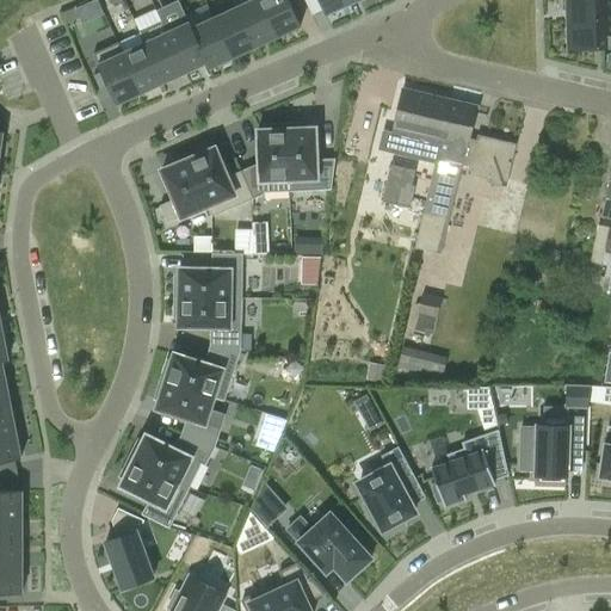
[(251,0),(236,7),(254,48),(275,38),(257,0),(251,0)]
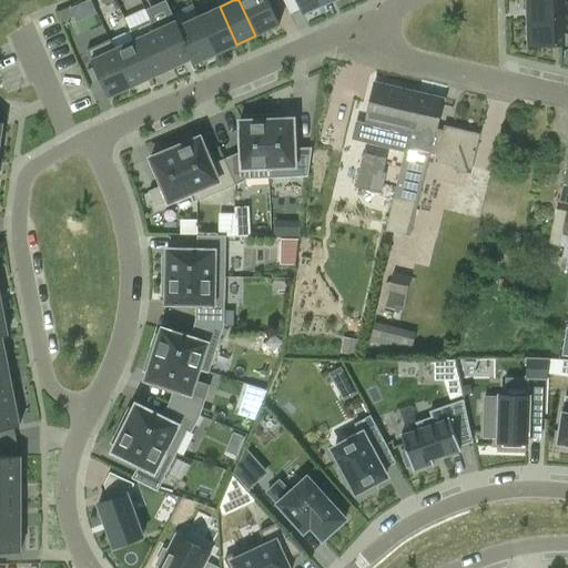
[(239,0),(255,36),(280,24),(267,0),(239,0)]
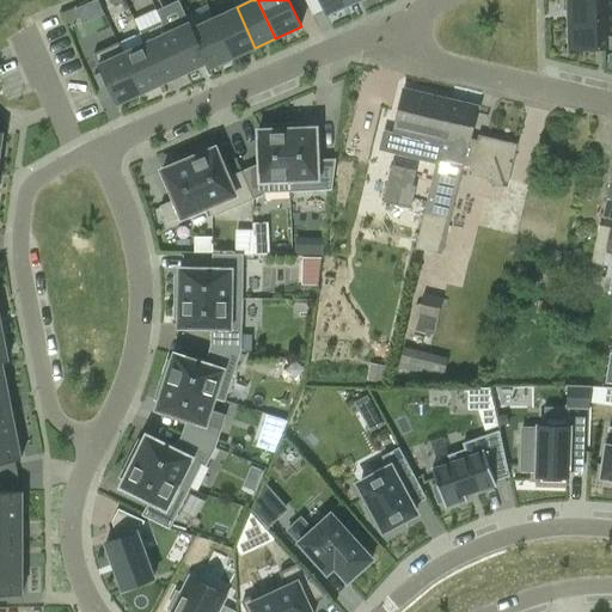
[(350,4),(348,0),(319,0),(326,16),(350,4)]
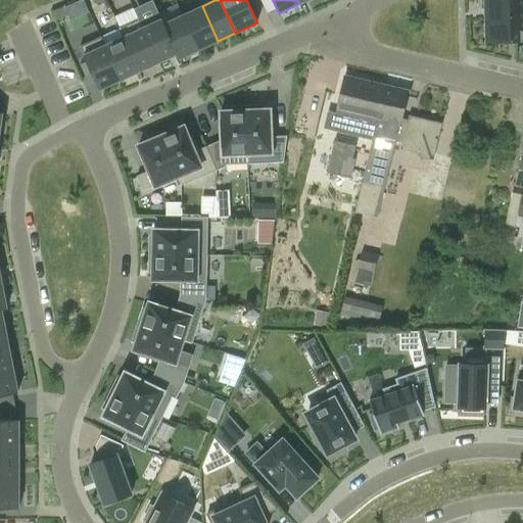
[(522,0),(484,0),(485,19),(522,18),(522,0)]
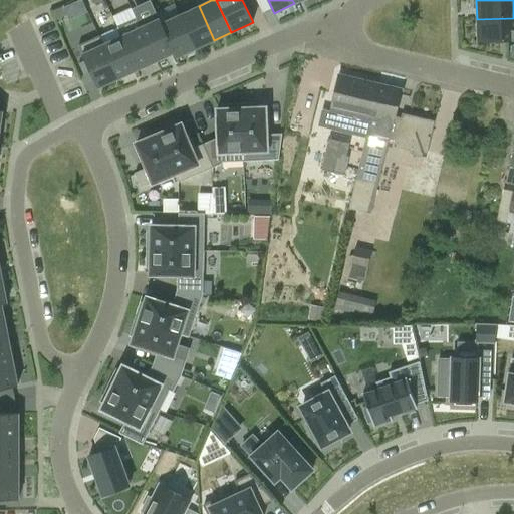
[(180,15),(196,48),(214,40),(199,6),(180,15)]
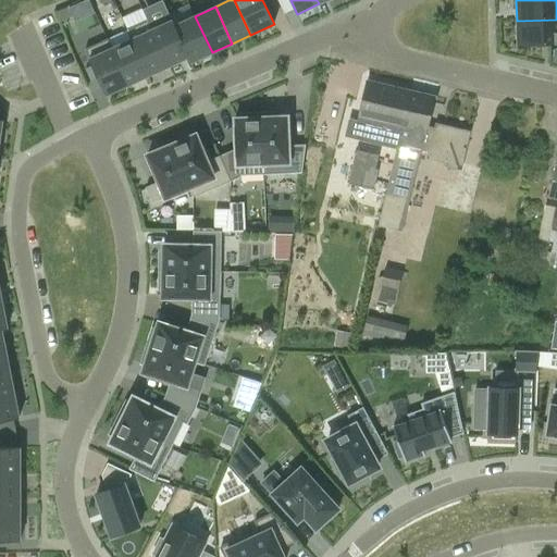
[(60,21),(72,15),(69,8),(57,12),(60,21)]
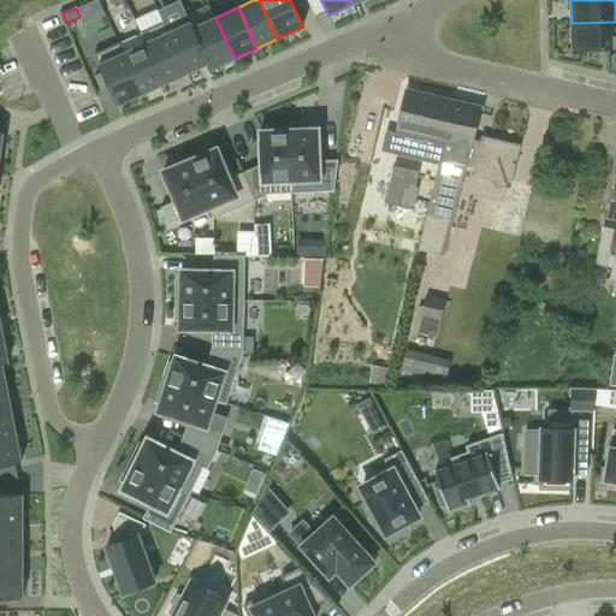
[(211,69),(213,67),(194,28),(189,17),(167,27),(188,72),(208,64),(211,69)]
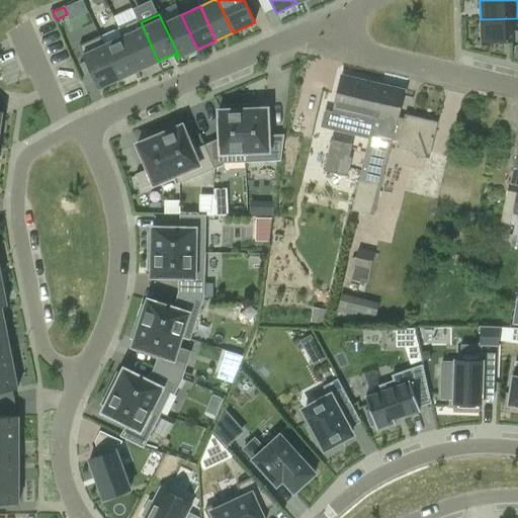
[(166,21),(163,23),(179,57),(197,49),(181,15),(166,21)]
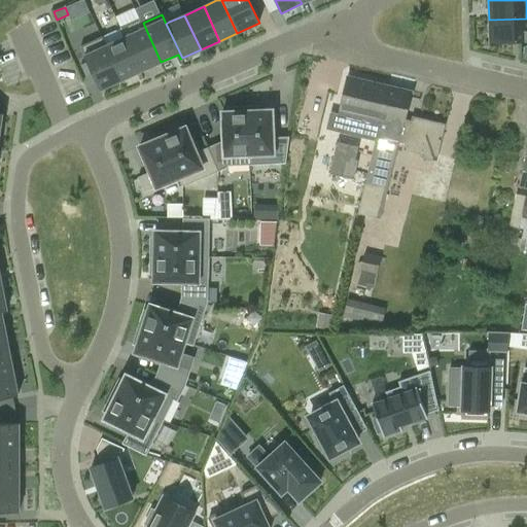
[(140,72),(161,62),(143,23),(141,19),(119,28),(124,37),(140,72)]
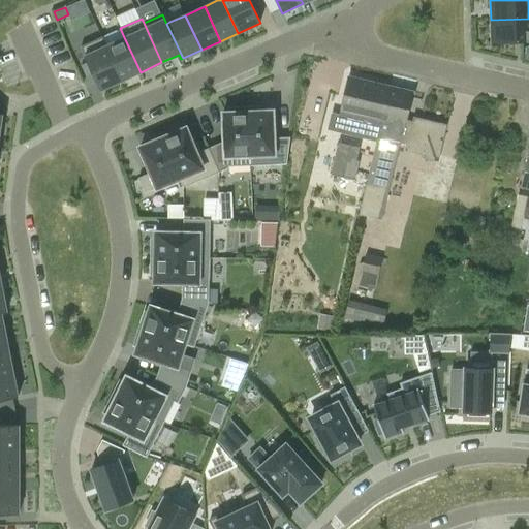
[(528,41),(528,19),(491,20),(492,42),(528,41)]
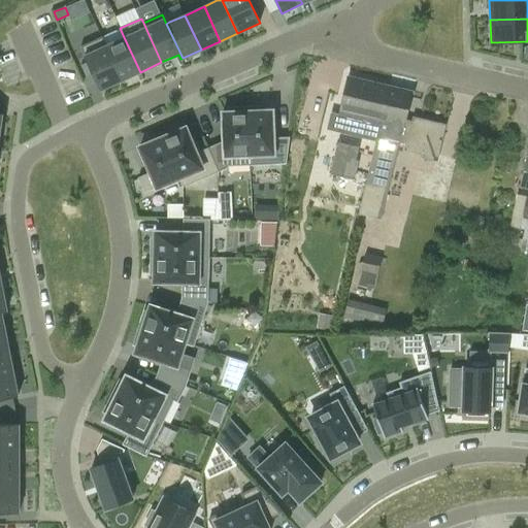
[(101,90),(123,79),(106,45),(102,36),(80,46),(101,90)]
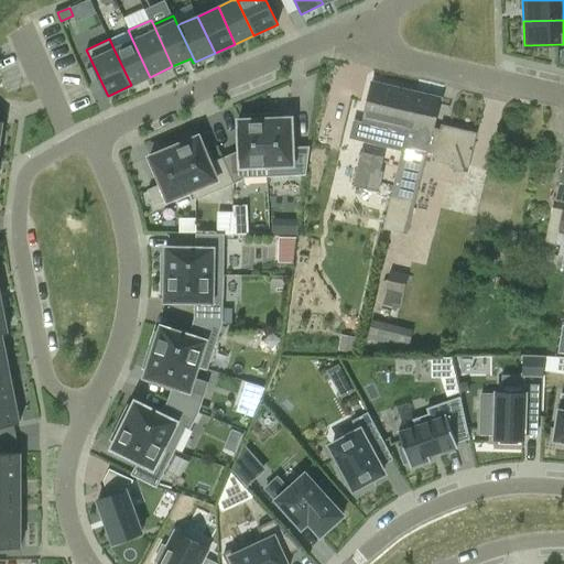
[(131,85),(150,77),(132,40),(114,49),(131,85)]
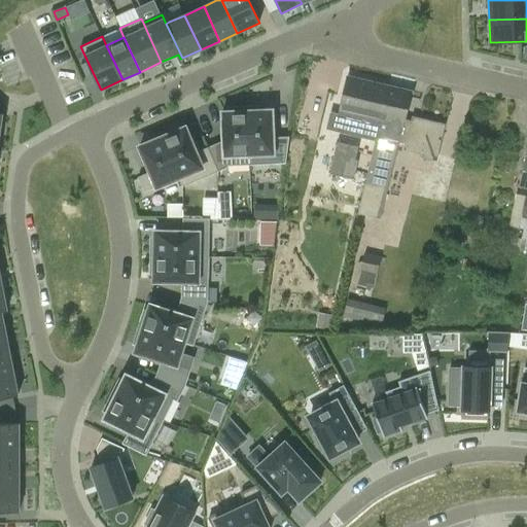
[(362,80),(348,77),(340,115),(331,114),(328,130),(376,140),(377,136),(381,120),(388,86),(362,80)]
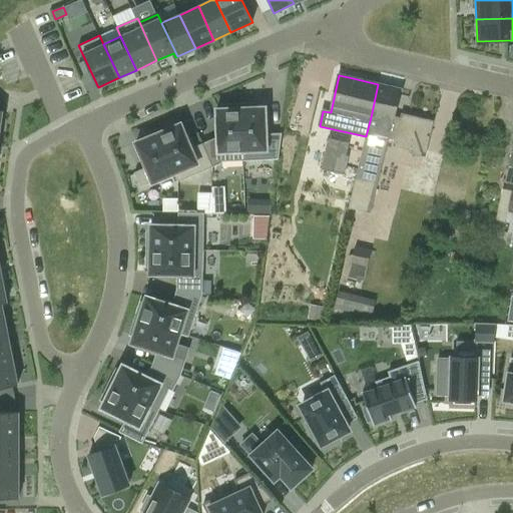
[(400,117),(395,116),(401,89),(378,84),(371,117),(367,132),(376,134),(389,137),(388,138),(395,139),(394,145),(409,149),(409,152),(425,156),(434,120),(401,112),(400,117)]
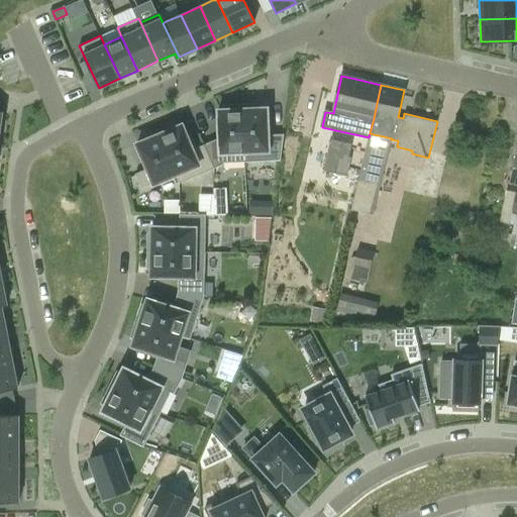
[(242,104),(244,162),(281,161),(284,134),(271,134),(270,105),(261,106),(261,103),(242,104)]
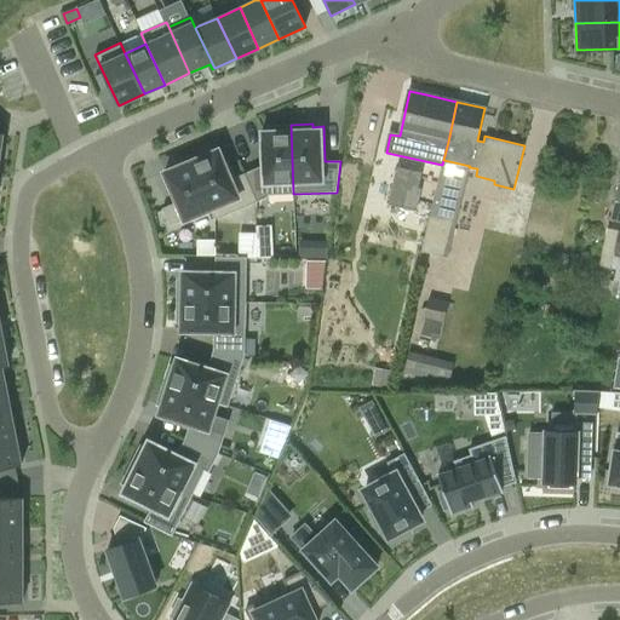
[(260,166),(246,173),(258,202),(269,197),(268,195),(293,194),(291,125),(269,126),(269,128),(259,130),(260,166)]
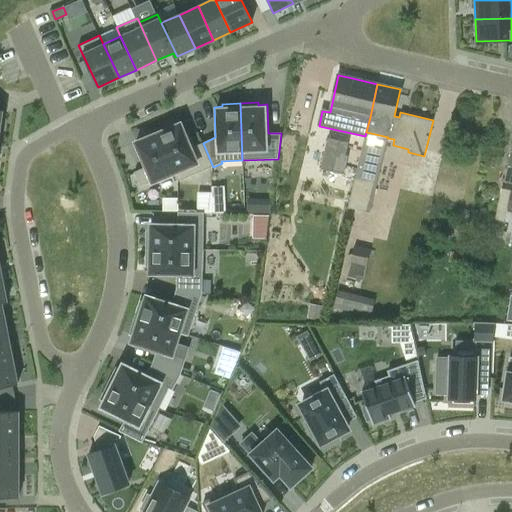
[(156,128),(175,174),(178,181),(213,167),(203,143),(193,147),(182,120),(174,123),(173,121),(156,128)]
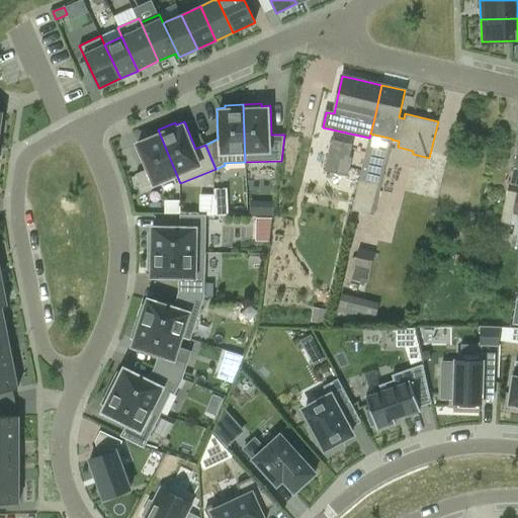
[(153,186),(177,176),(158,130),(141,137),(142,140),(135,143),(146,169),(136,174),(142,188),(152,184),(153,186)]
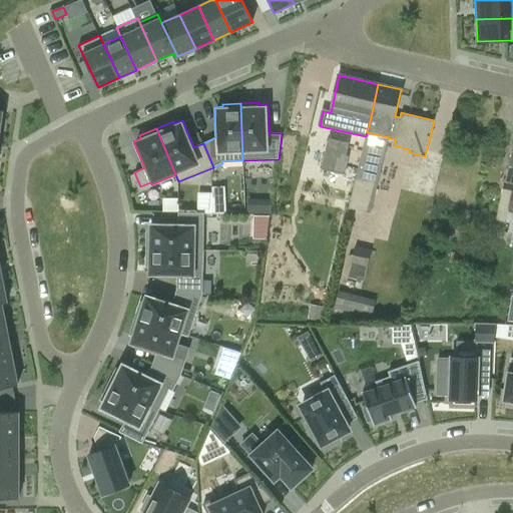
[(366,136),(361,156),(349,207),(371,212),(388,138),(367,132),(366,136)]
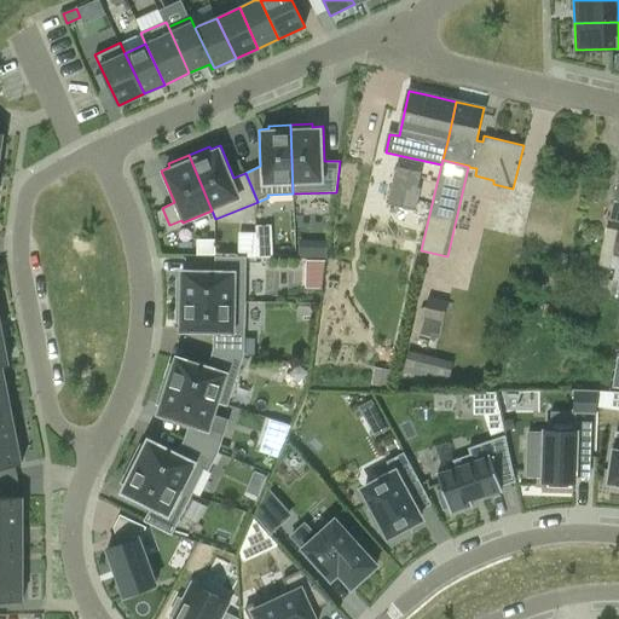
[(397,168),(388,203),(416,210),(424,175),(397,168)]
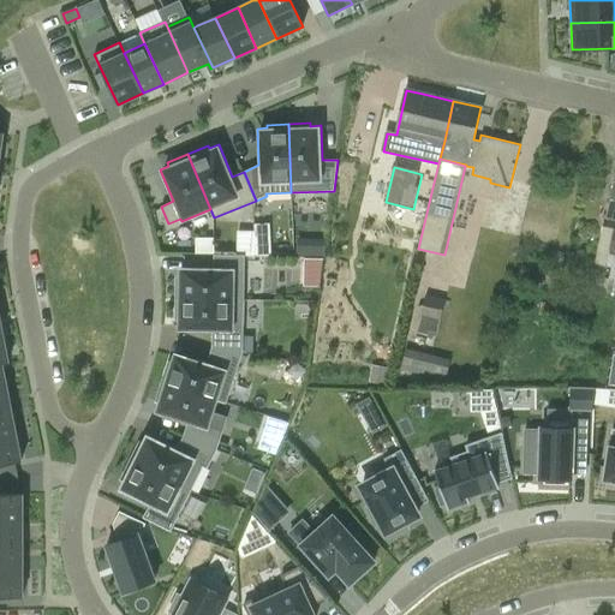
[(272,254),(273,227),(239,226),(238,254),(272,254)]
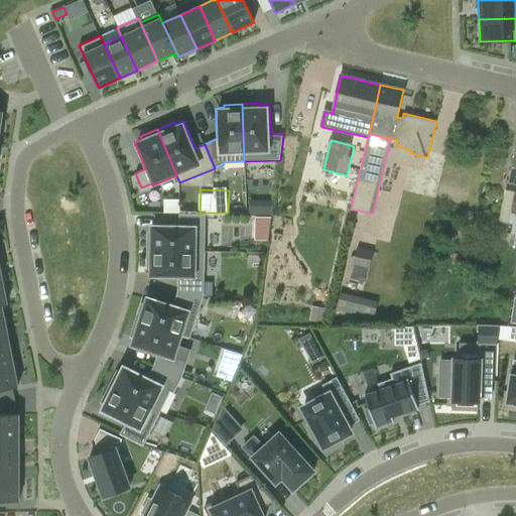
[(255,215),(272,216),(273,200),(250,200),(249,214),(255,215)]
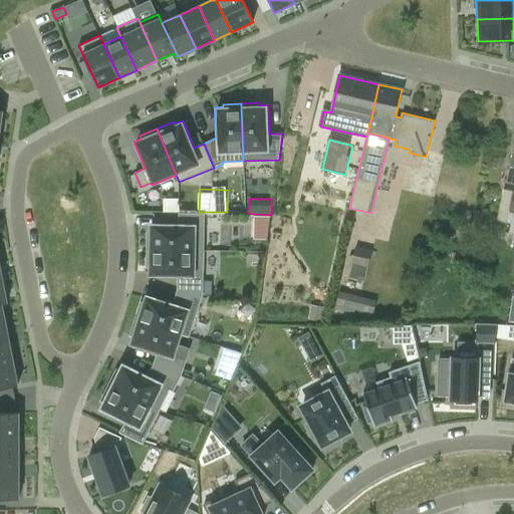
[(147,249),(204,250),(204,213),(179,213),(179,224),(150,223),(150,231),(147,231),(147,249)]
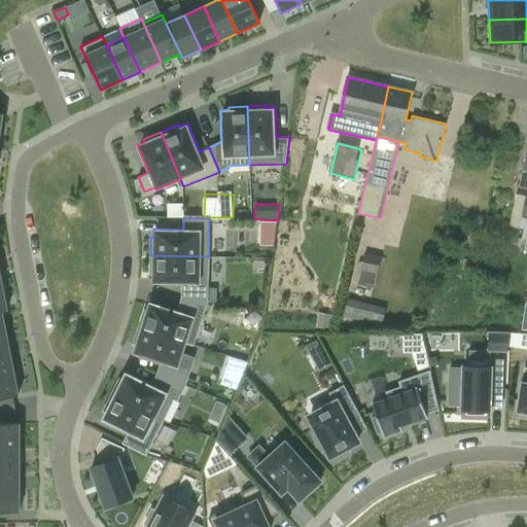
[(260,219),(260,244),(275,244),(278,220),(260,219)]
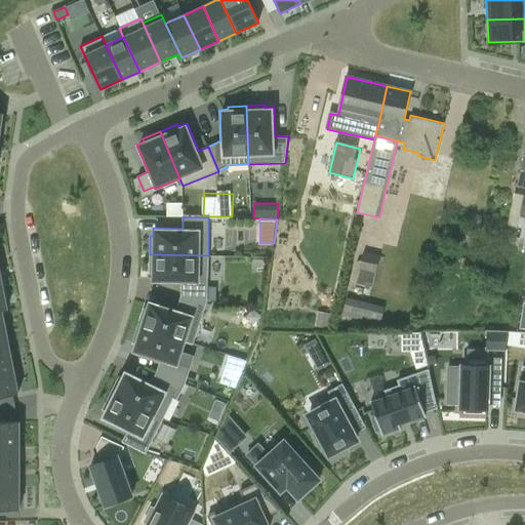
[(380,255),(364,251),(356,283),(373,287),(380,255)]
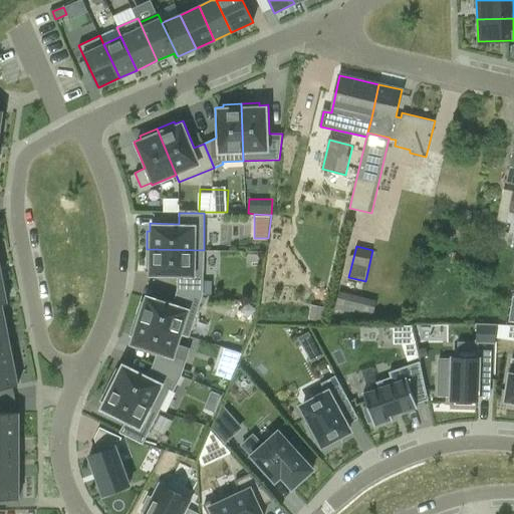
[(177,290),(203,294),(204,250),(147,249),(146,268),(149,268),(149,276),(177,277),(177,290)]
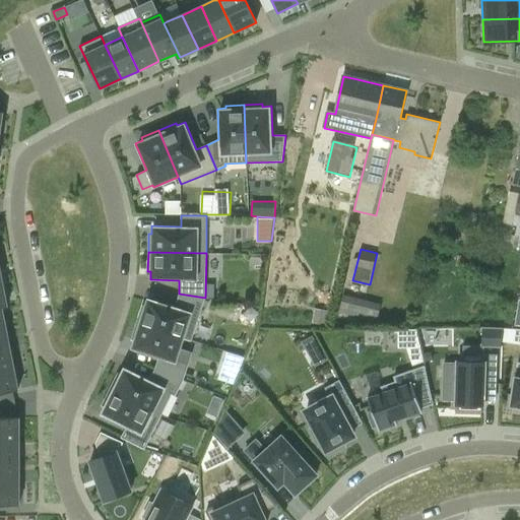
[(136,322),(184,338),(191,340),(205,298),(179,294),(175,307),(147,298),(144,306),(142,305),(136,322)]
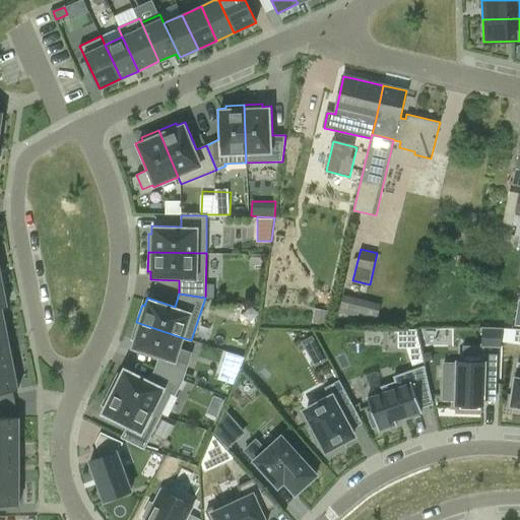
[(382,303),(343,294),(338,311),(378,321),(382,303)]
